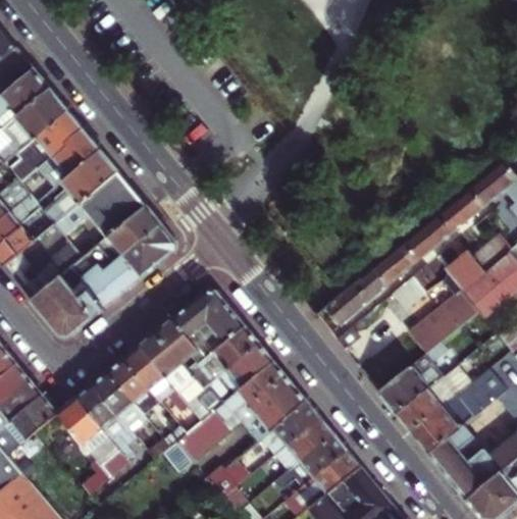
[(0,59),(15,47),(0,29),(0,59)]
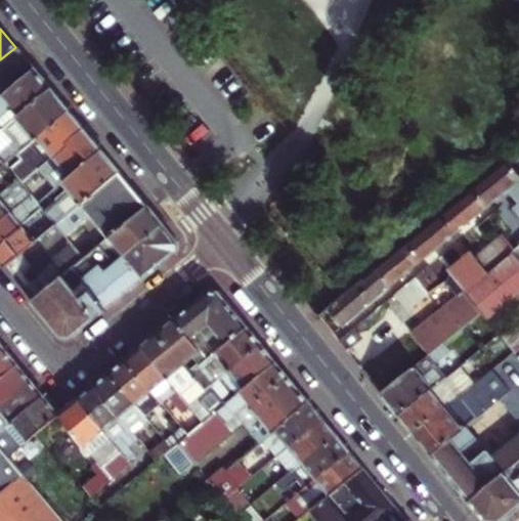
[(0,85),(5,91),(0,95),(0,127),(48,87),(41,79),(32,67),(15,47),(0,59),(0,85)]
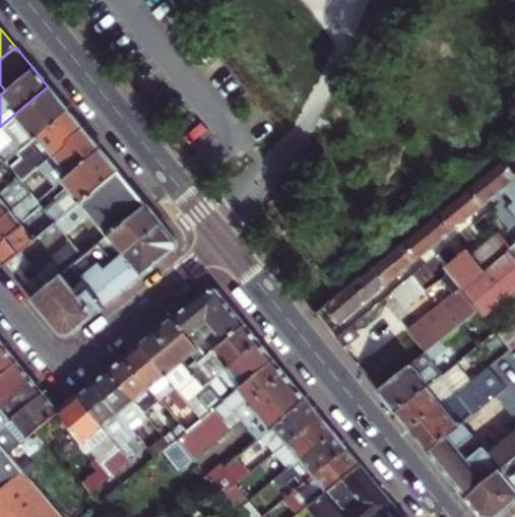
[(0,166),(5,162),(67,110),(58,99),(48,86),(0,126),(0,166)]
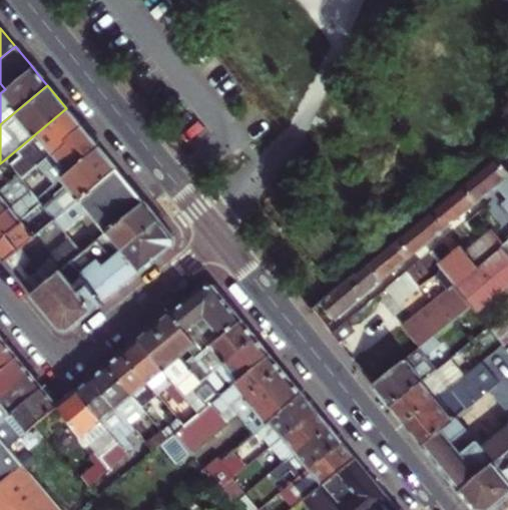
[(21,178),(51,153),(52,155),(68,142),(64,137),(80,125),(72,116),(66,108),(5,159),(21,178)]
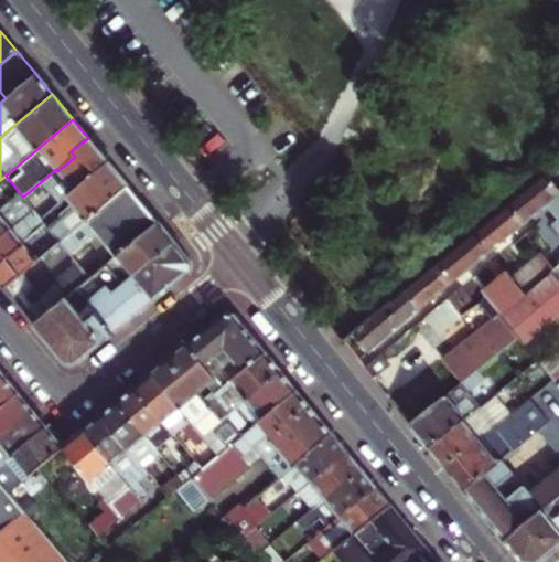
[(57,171),(56,169),(23,197),(32,209),(40,216),(50,209),(67,193),(106,161),(98,151),(88,138),(71,151),(75,157),(57,171)]
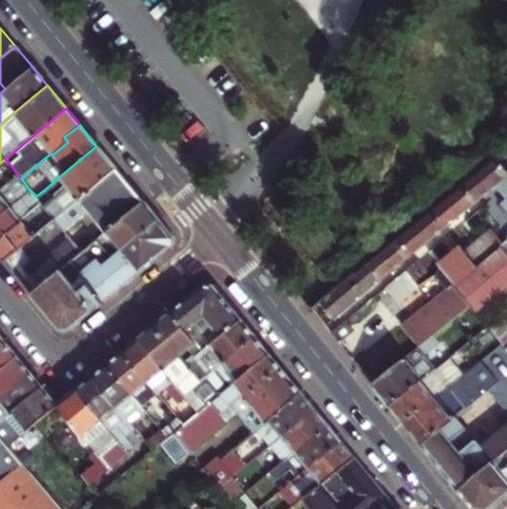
[(105,156),(96,146),(61,175),(69,184),(66,187),(60,186),(54,191),(53,198),(45,189),(36,196),(31,200),(35,206),(21,218),(22,220),(0,239),(0,258),(2,261),(52,219),(114,167),(105,156)]
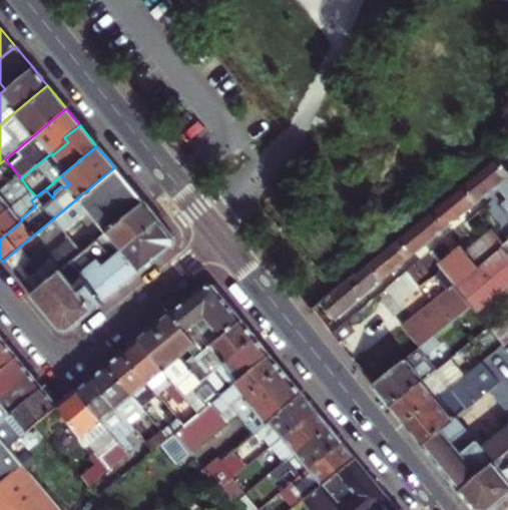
[(507,171),(494,155),(461,182),(477,202),(487,193),(494,187),(504,200),(499,204),(507,215),(507,171)]
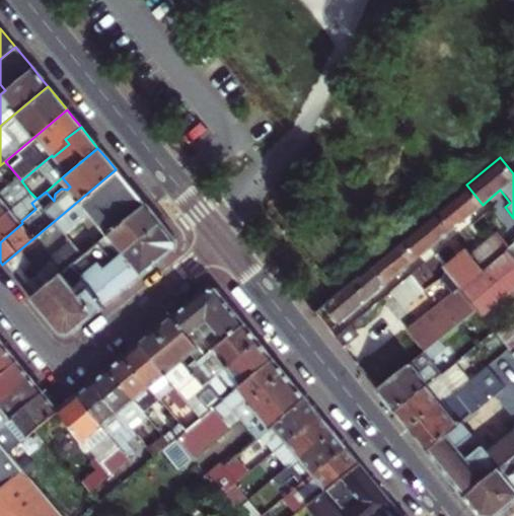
[(5,161),(0,165),(0,191),(17,176),(5,161)]
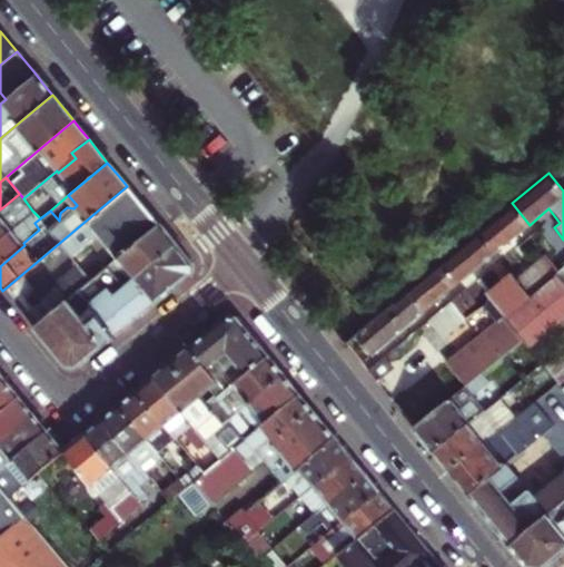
[(144,206),(127,186),(58,244),(70,258),(96,236),(115,260),(119,256),(158,223),(148,212),(144,206)]
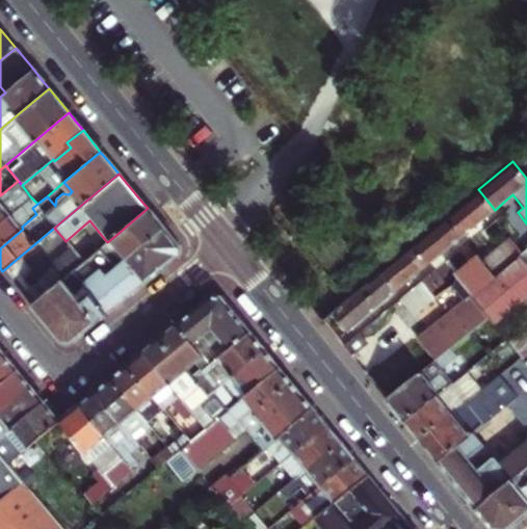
[(18,181),(0,195),(0,222),(30,196),(22,185),(18,181)]
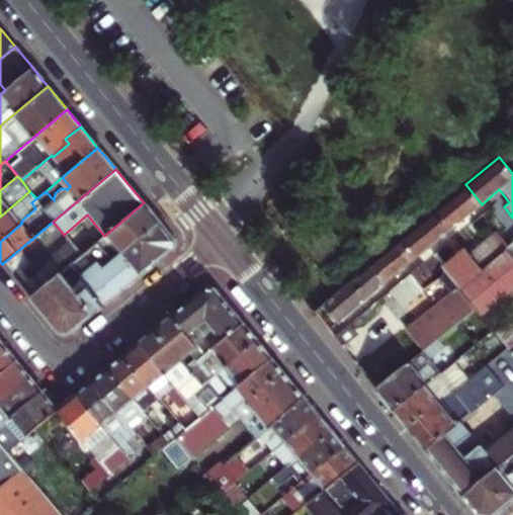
[(465,184),(434,210),(450,230),(467,216),(482,204),(465,184)]
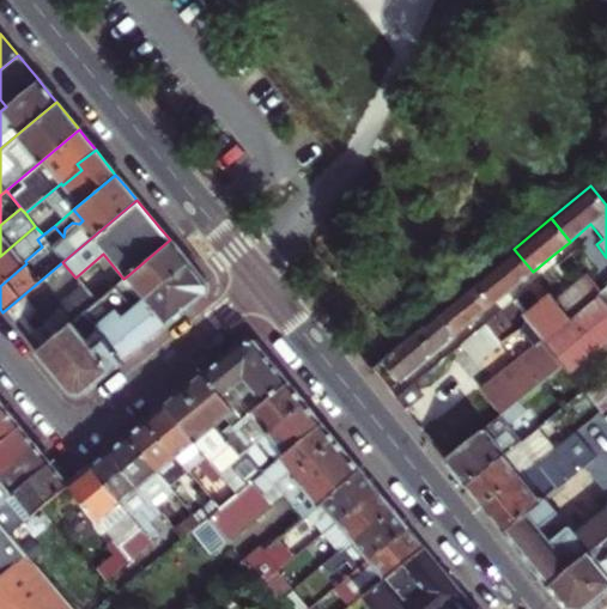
[(35,226),(0,256),(0,286),(26,263),(25,261),(42,247),(37,239),(43,235),(35,226)]
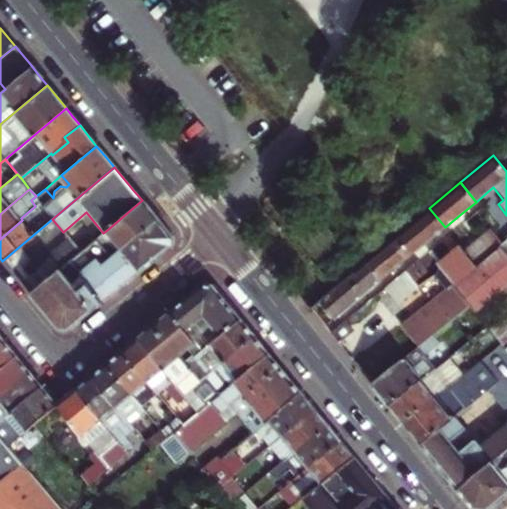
[(149,210),(142,200),(107,230),(120,247),(156,218),(149,210)]
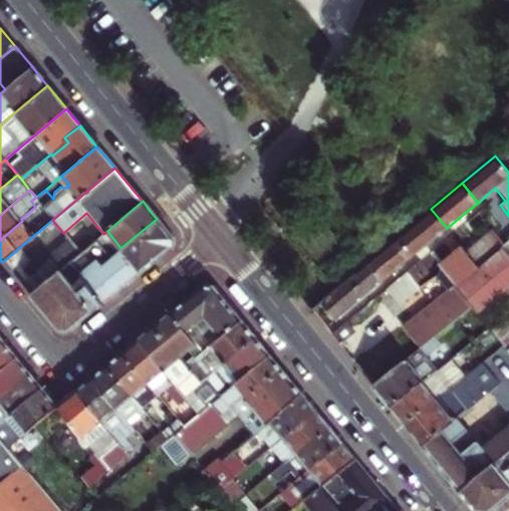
[(431,209),(398,236),(414,255),(430,242),(447,228),(431,209)]
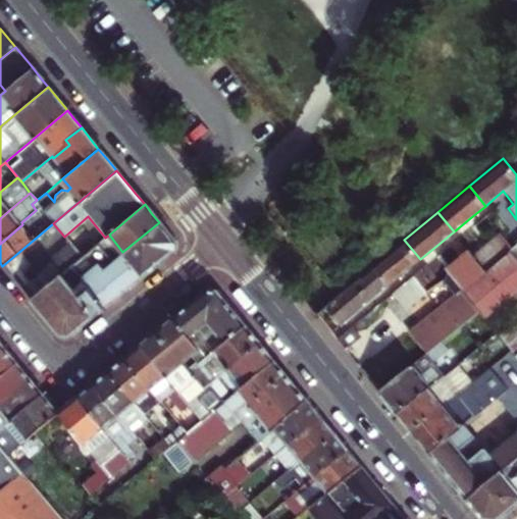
[(81,258),(72,265),(105,305),(112,300),(155,264),(172,250),(172,245),(172,240),(159,222),(122,252),(114,259),(112,257),(109,253),(106,254),(98,244),(81,258)]
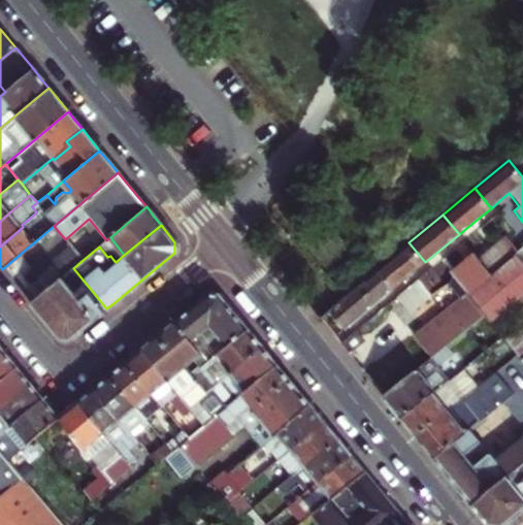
[(482,237),(469,248),(475,253),(491,273),(502,263),(482,237)]
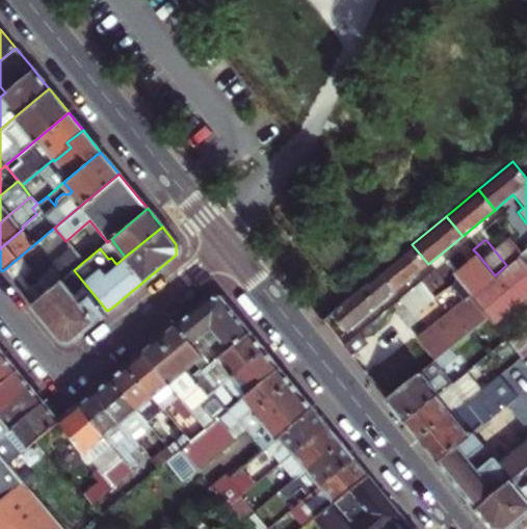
[(100,248),(108,259),(111,258),(114,255),(105,244),(100,248)]
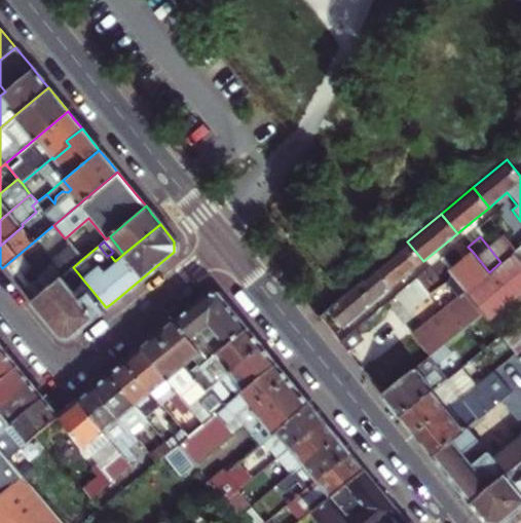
[(384,261),(374,270),(389,290),(407,275),(423,261),(407,241),(384,261)]
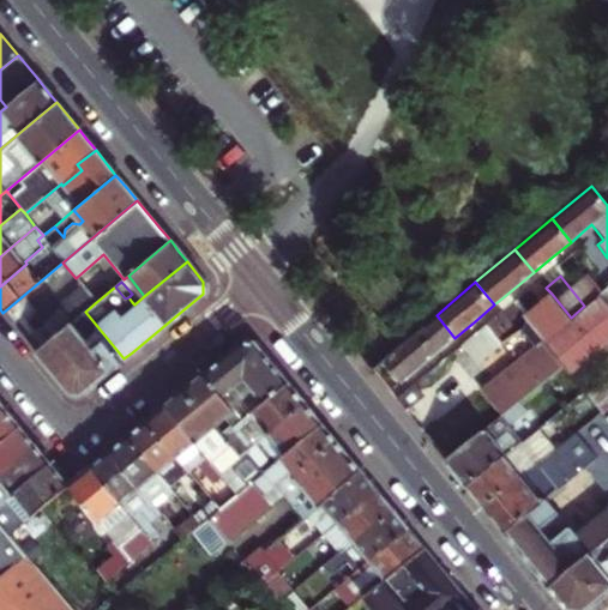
[(80,287),(58,305),(73,322),(85,312),(95,303),(80,287)]
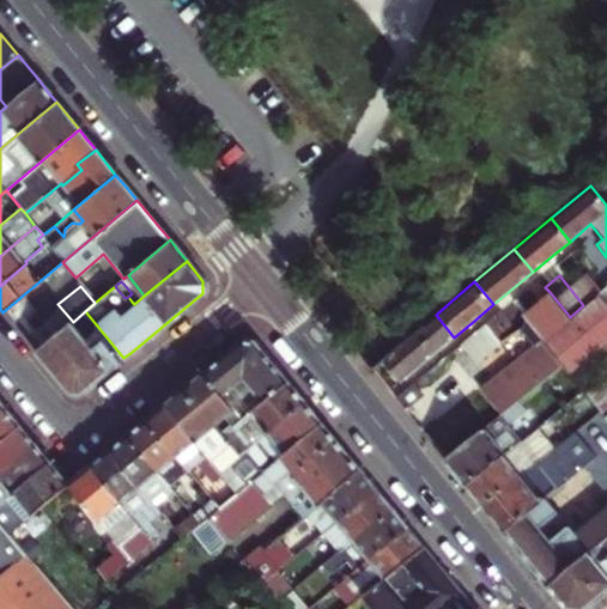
[(523,315),(522,327),(521,327),(535,345),(541,340),(570,317),(551,293),(523,315)]
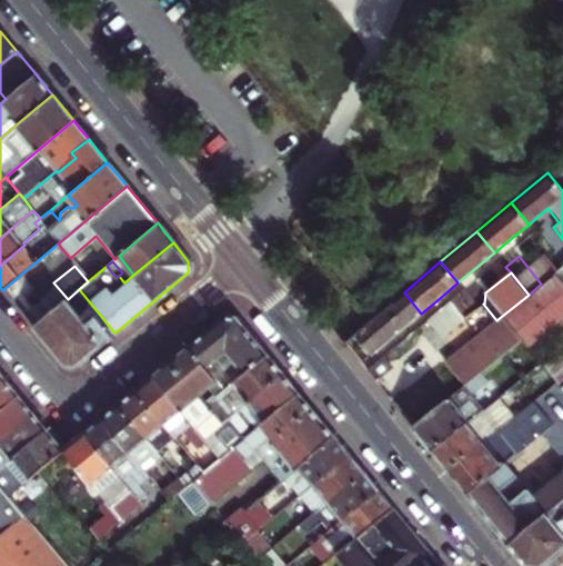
[(562,284),(554,272),(541,284),(529,295),(553,326),(562,319),(562,318),(562,284)]
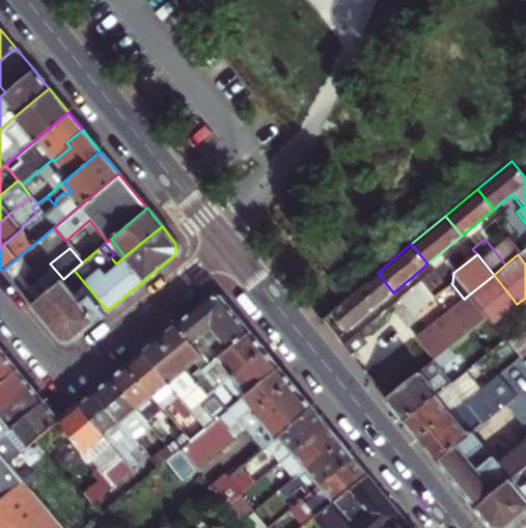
[(85,330),(107,310),(74,270),(63,279),(31,305),(59,339),(70,342),(85,330)]
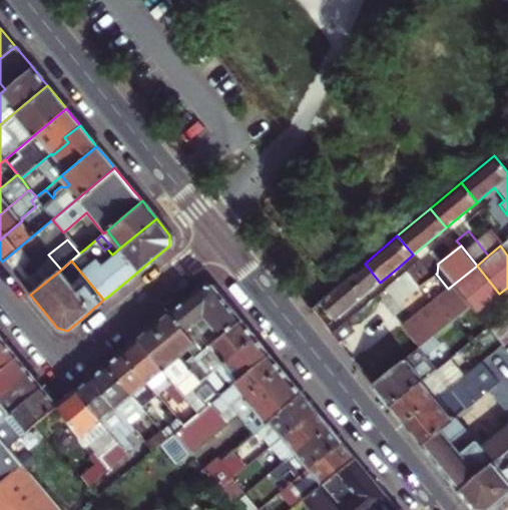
[(419,263),(408,272),(417,283),(423,277),(428,273),(419,263)]
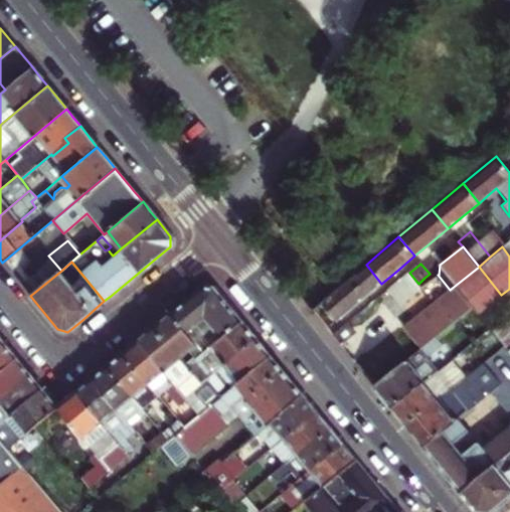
[(381,284),(366,265),(320,303),(336,322),(352,308),(373,290),(381,284)]
